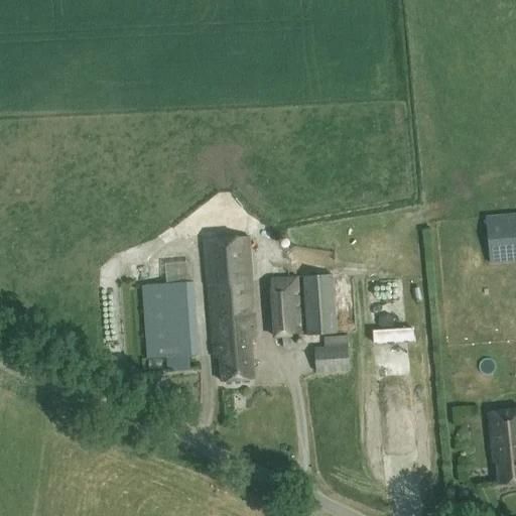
[(254,379),(251,339),(256,339),(249,237),(205,241),(214,358),(220,358),(222,382),(254,379)]
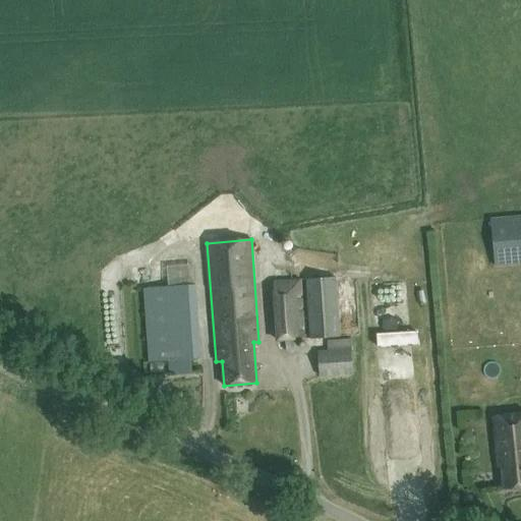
[(155,267),(158,279),(190,271),(187,258),(155,267)]
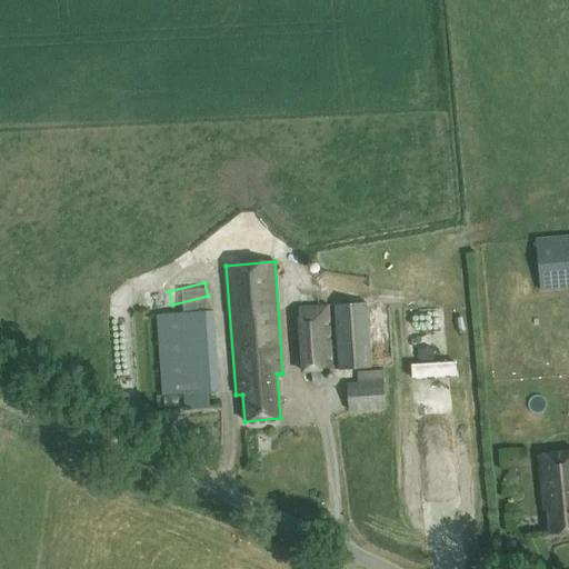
[(333,305),(338,370),(371,368),(367,302),(333,305)]
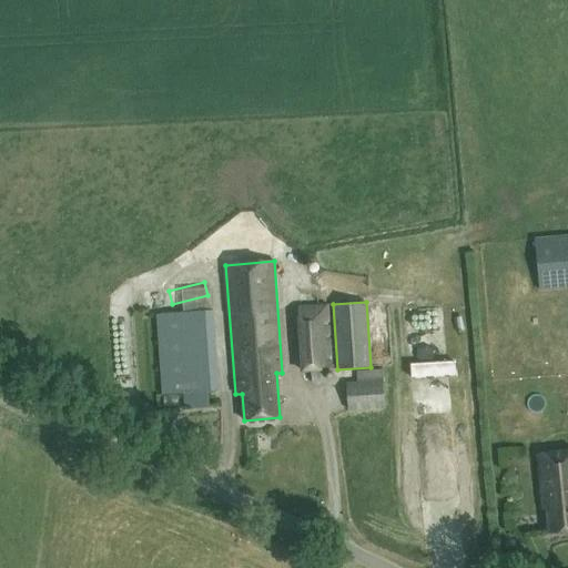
[(300,373),(302,373),(311,372),(311,383),(325,383),(325,372),(327,372),(327,357),(332,356),(328,304),(297,306),(300,373)]
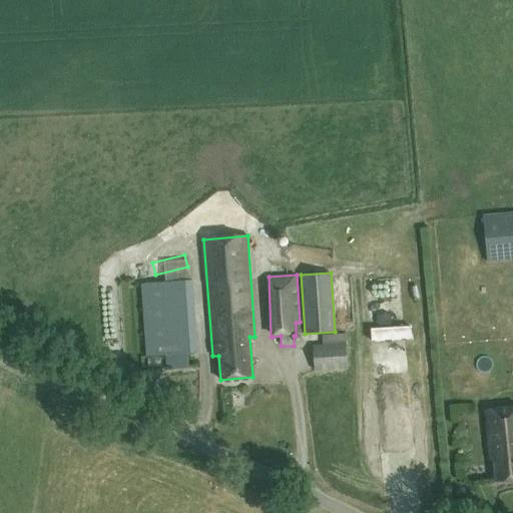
[(192,280),(190,280),(189,276),(181,276),(182,281),(140,284),(145,358),(197,353),(192,280)]
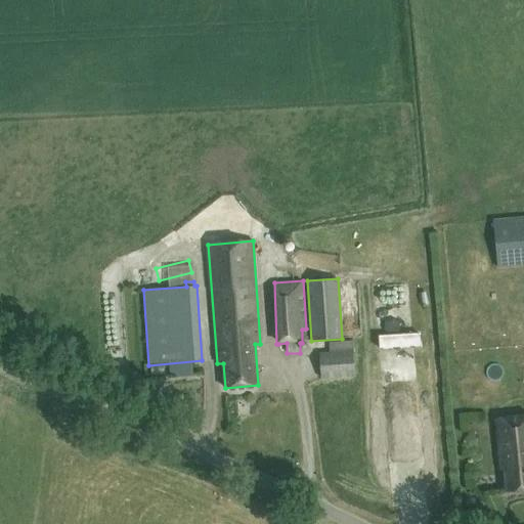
[(330,352),(319,353),(320,380),(355,378),(353,341),(330,342),(330,352)]
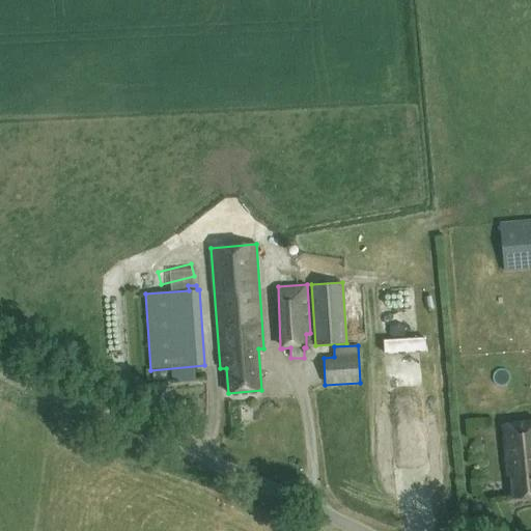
[(507,476),(509,476),(511,500),(530,497),(530,421),(502,424),(507,476)]
